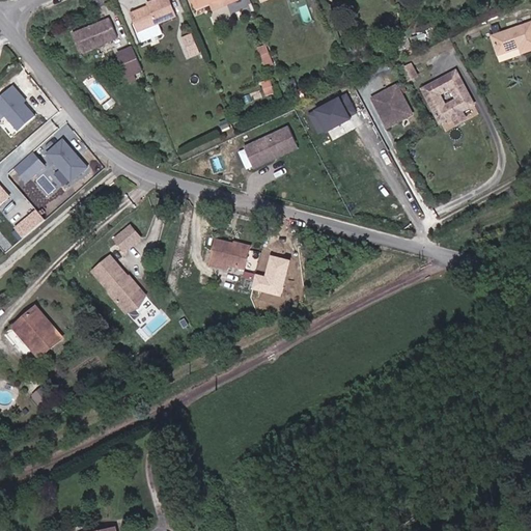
[(170,0),(151,0),(154,4),(148,6),(131,14),(138,31),(158,24),(157,21),(176,14),(170,0)]
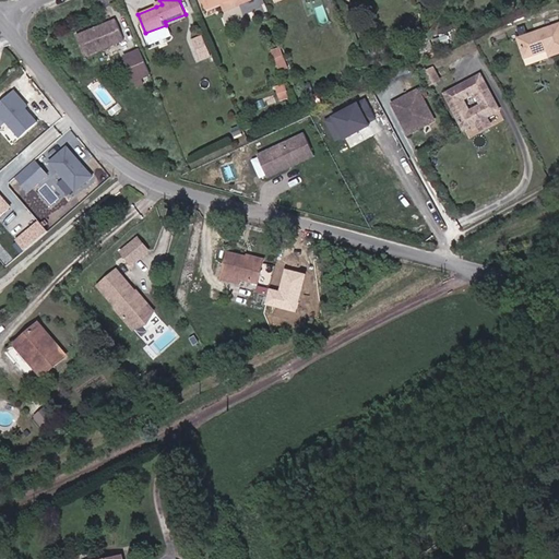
[(206,0),(210,9),(230,0),(206,0)]
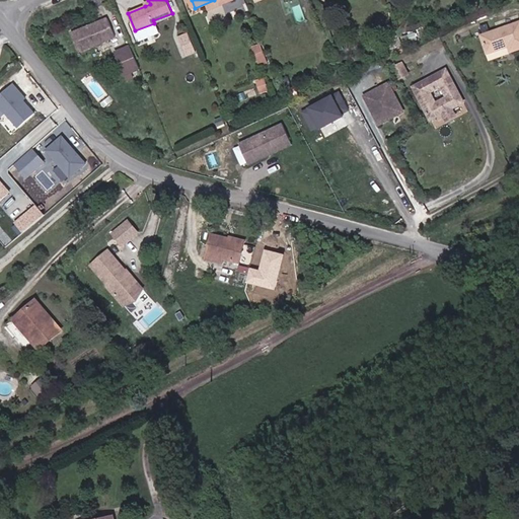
[(117,38),(108,18),(72,31),(80,51),(117,38)]
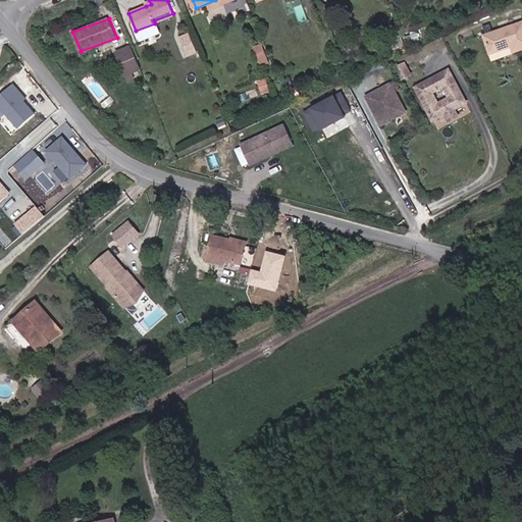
[(513,50),(521,46),(521,27),(520,21),(483,36),(489,52),(511,44),(513,50)]
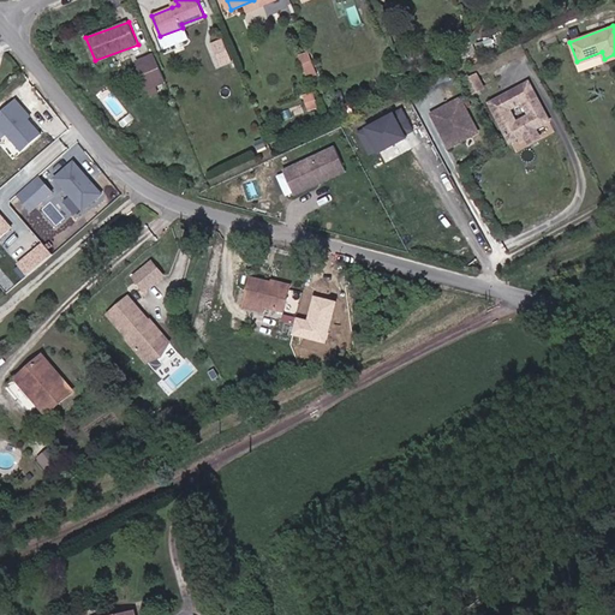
[(212,43),(222,67),(233,63),(224,39),(212,43)]
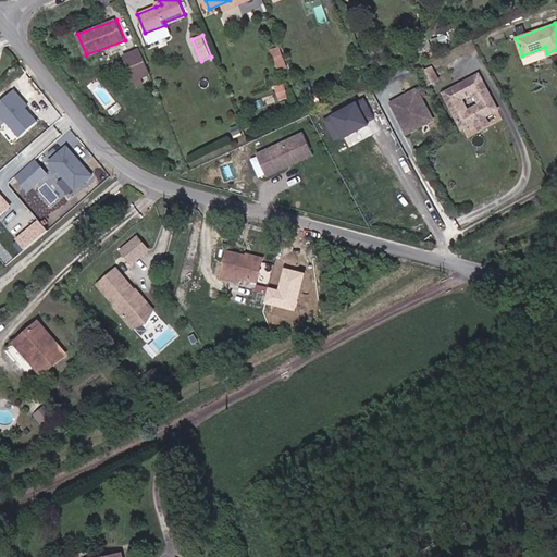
[(284,47),(274,49),(277,69),(287,66),(284,47)]
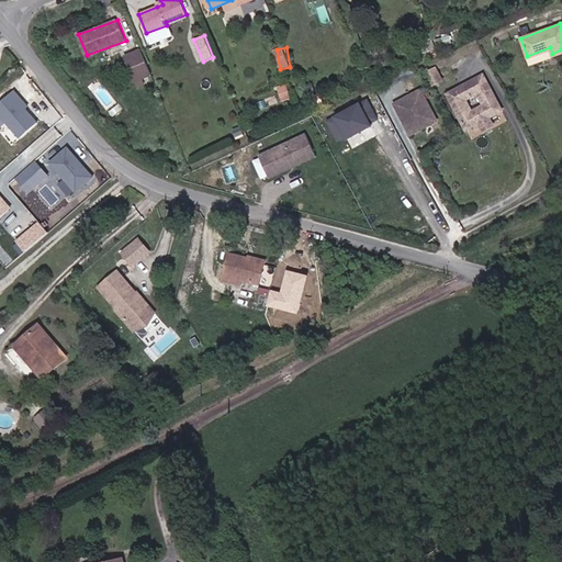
[(529,63),(552,54),(550,47),(527,56),(529,63)]
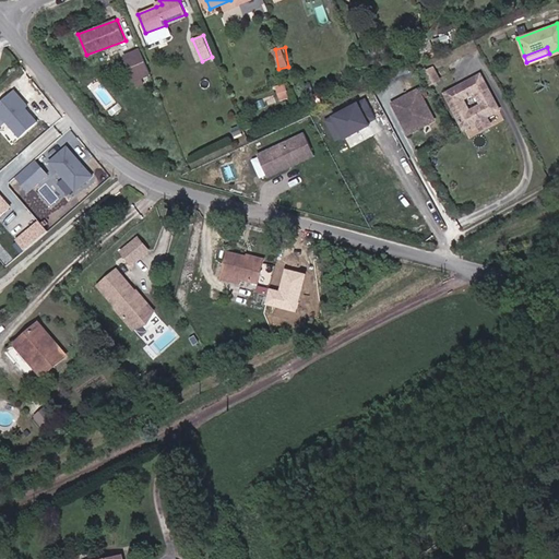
[(139,48),(122,55),(135,87),(152,81),(139,48)]
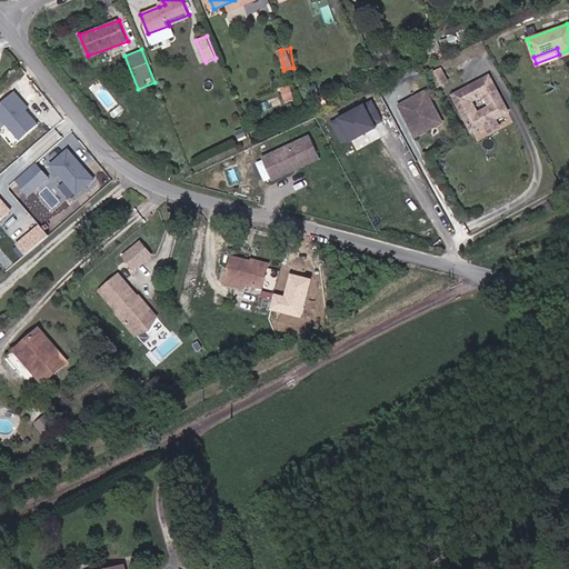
[(508,111),(487,76),(452,93),(471,131),(483,123),(493,119),(508,111)]
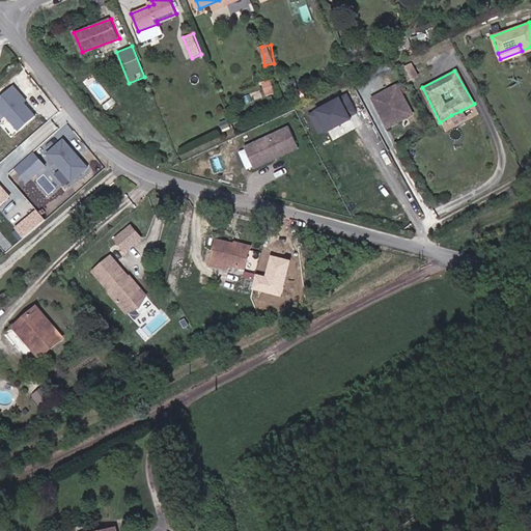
[(27,100),(14,84),(0,94),(0,111),(17,131),(35,115),(24,102),(27,100)]
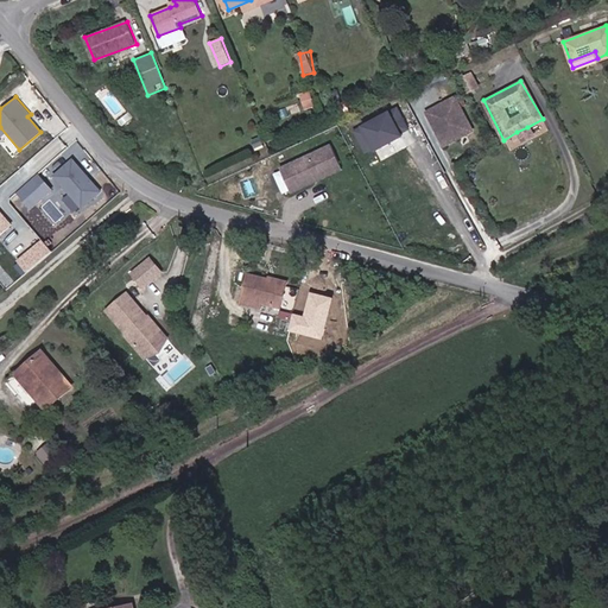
[(455,96),(426,111),(443,145),(472,130),(455,96)]
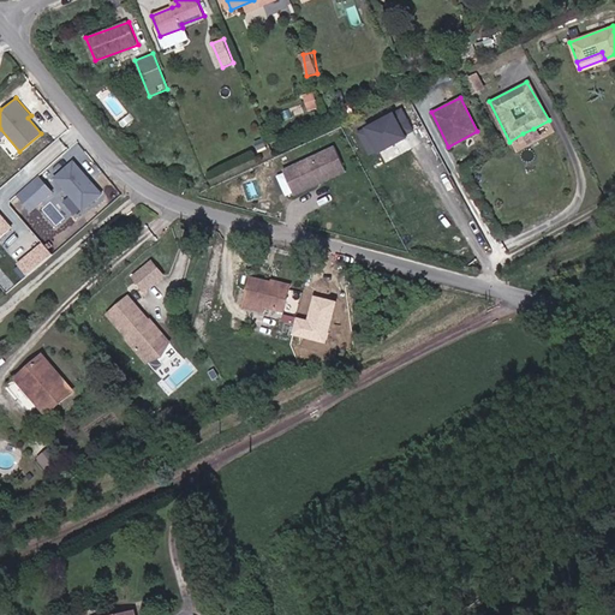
[(401,108),(358,131),(371,156),(415,133),(401,108)]
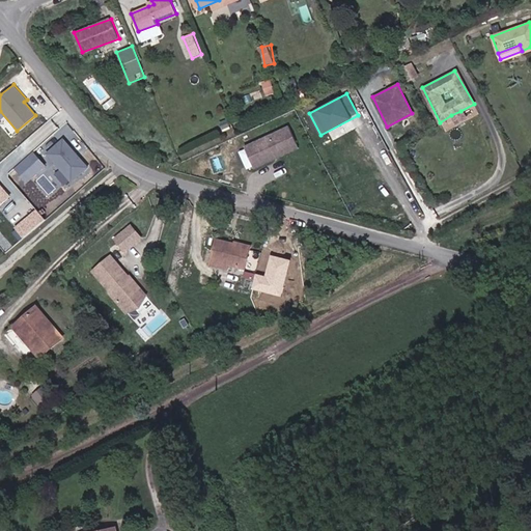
[(460,111),(451,115),(455,121),(465,117),(460,111)]
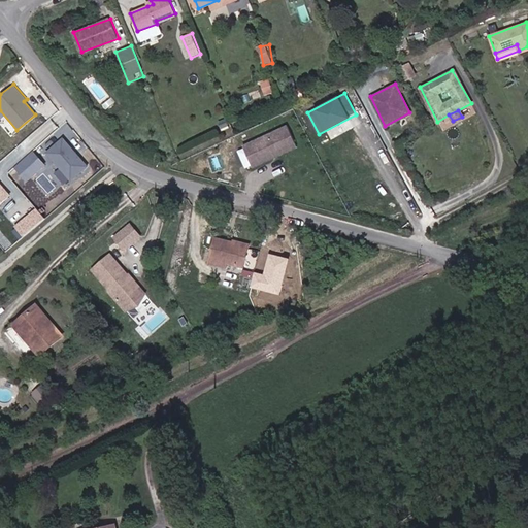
[(286,125),(243,143),(254,167),(296,150),(286,125)]
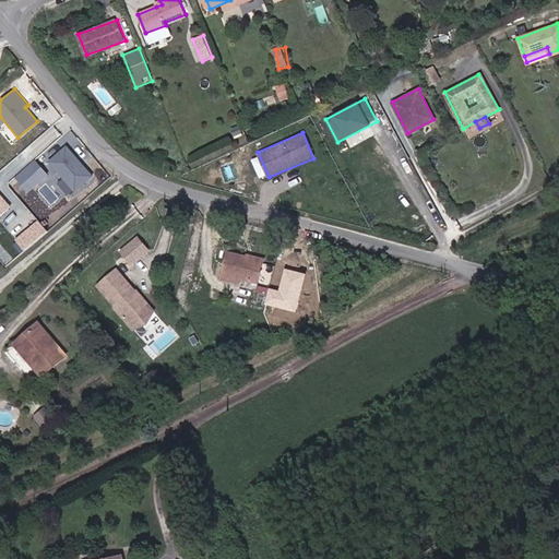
[(92,176),(64,144),(48,159),(75,190),(92,176)]
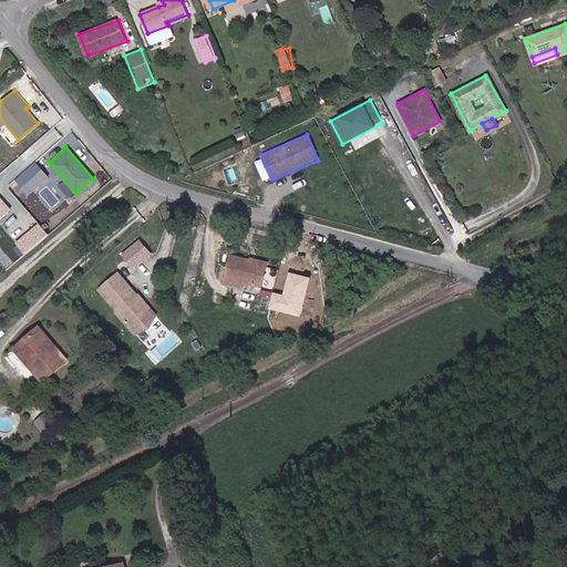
[(257,163),(267,181),(270,178),(260,161),(257,163)]
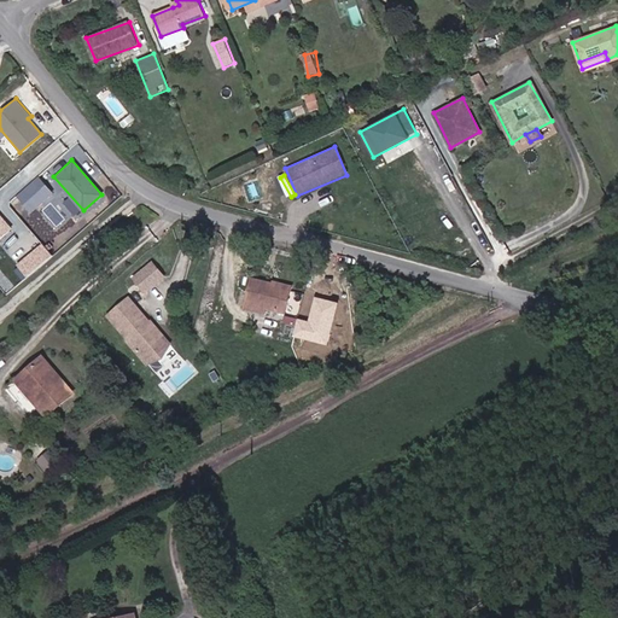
[(53,194),(36,176),(16,197),(31,214),(53,194)]
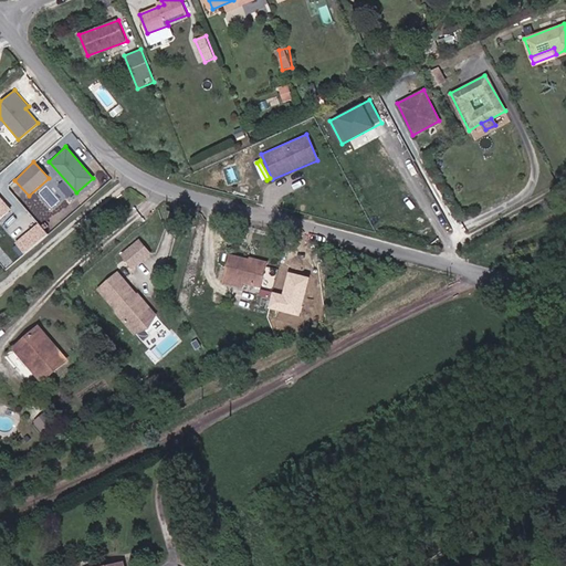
[(0,218),(11,208),(0,196),(0,218)]
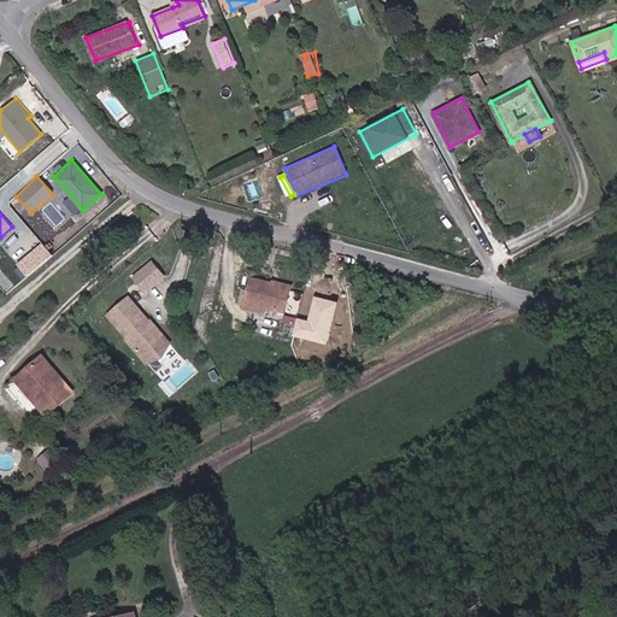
[(41,245),(15,265),(24,277),(51,257),(41,245)]
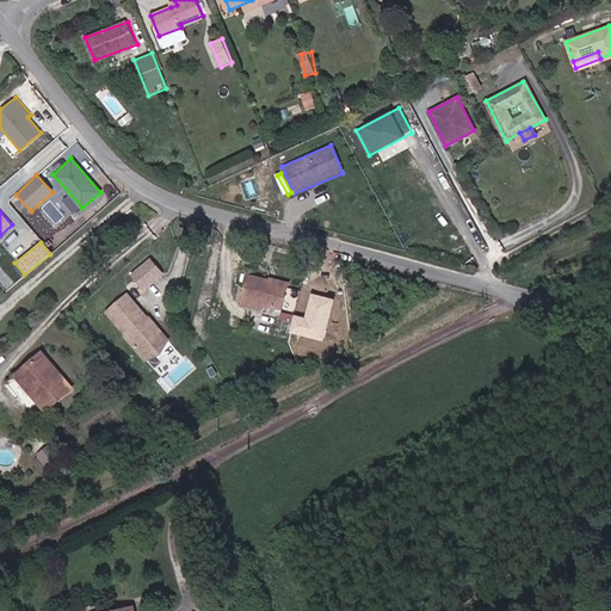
[(149,259),(130,275),(142,290),(162,275),(149,259)]
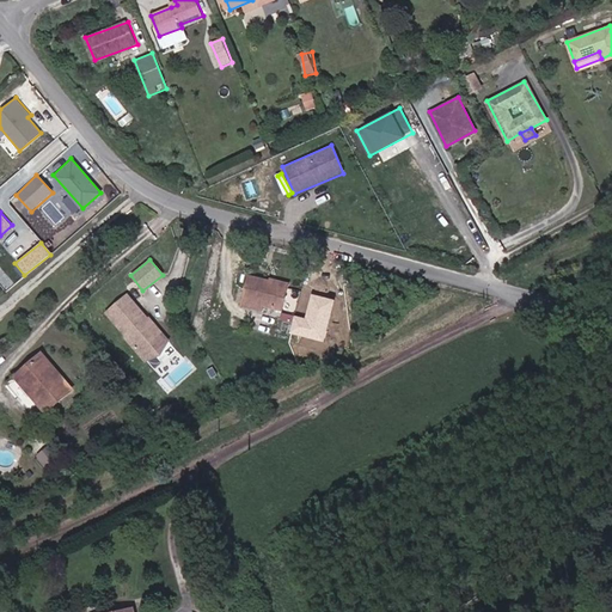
[(271,280),(250,274),(243,298),(262,304),(280,308),(286,287),(270,282),(271,280)]
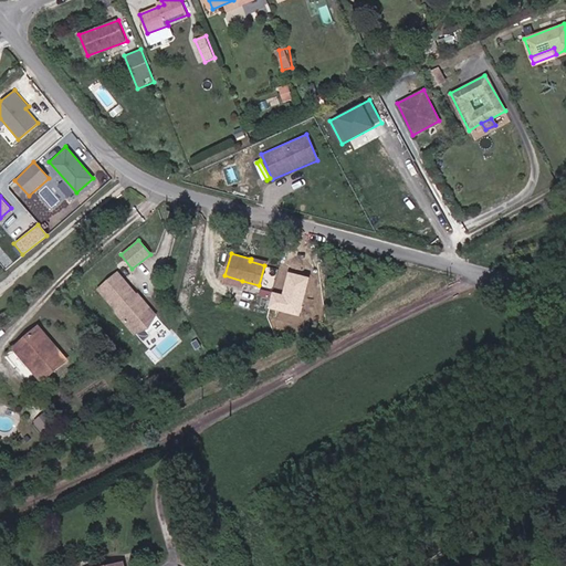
[(250,261),(264,265),(266,258),(252,253),(251,259),(250,261)]
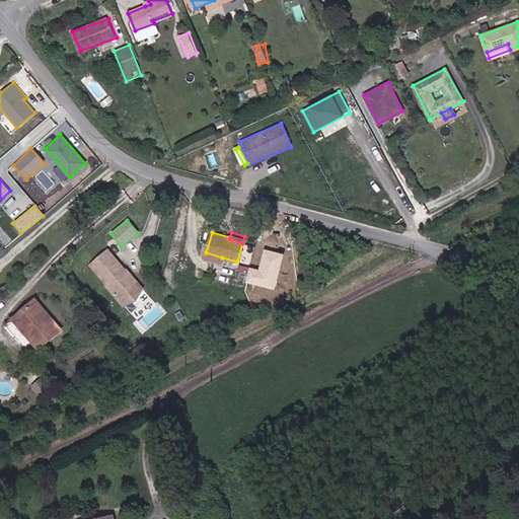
[(123,304),(141,288),(125,269),(124,270),(106,249),(89,264),(107,284),(106,285),(123,304)]
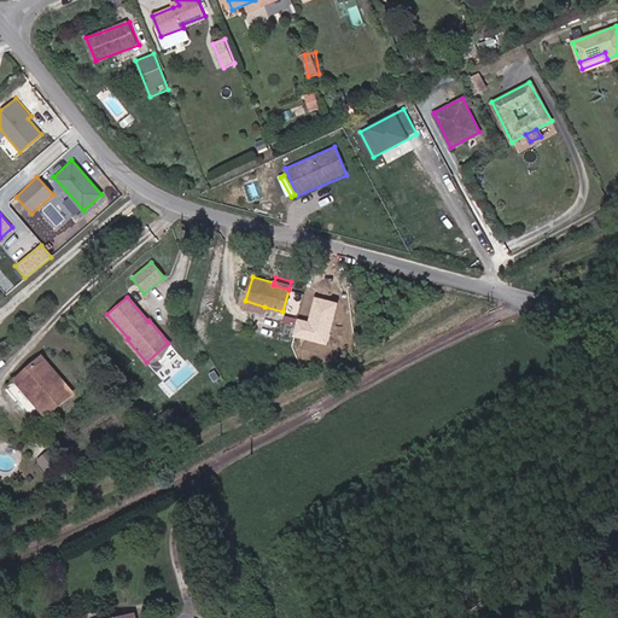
[(327,345),(338,303),(314,297),(309,321),(298,319),(293,337),(327,345)]
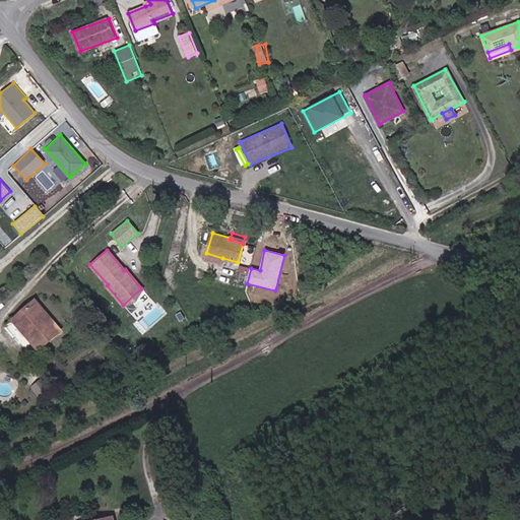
[(221,263),(222,258),(206,253),(205,258),(221,263)]
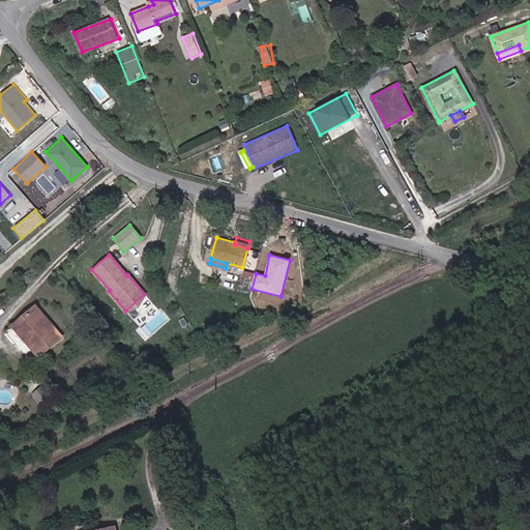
[(61,336),(49,325),(52,322),(36,307),(13,329),(42,356),(61,336)]
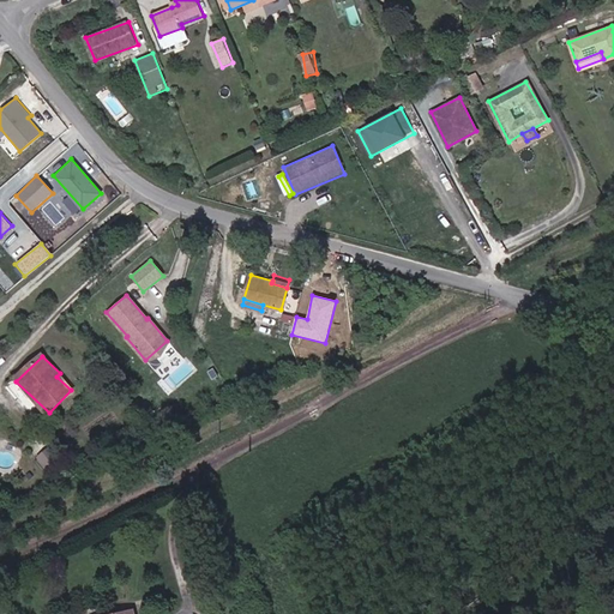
[(60,373),(56,377),(71,390),(74,386),(60,373)]
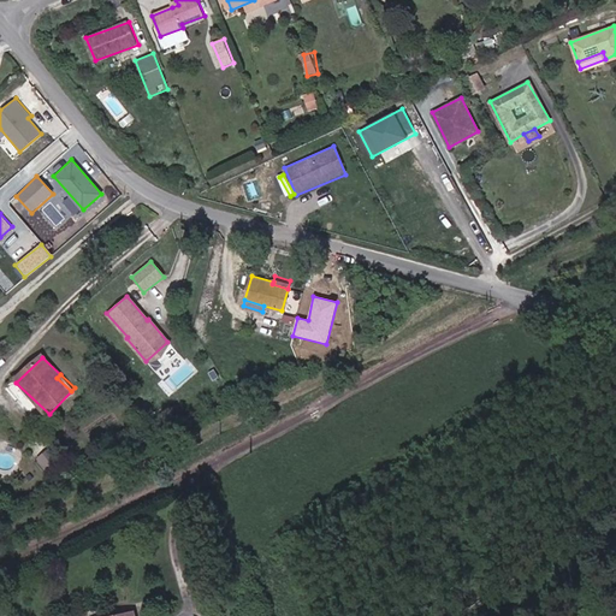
[(37,462),(40,466),(53,457),(51,454),(37,462)]
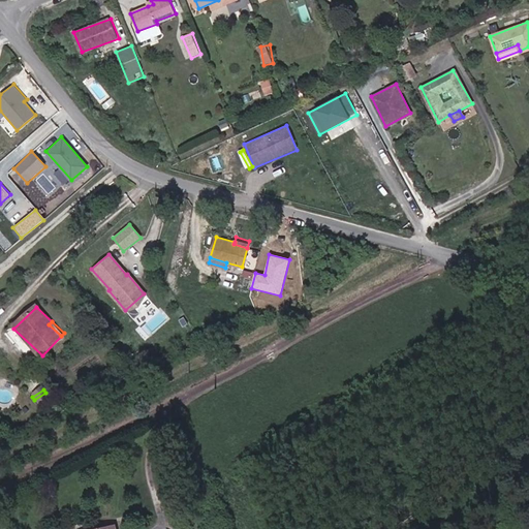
[(51,401),(45,393),(34,400),(39,408),(51,401)]
